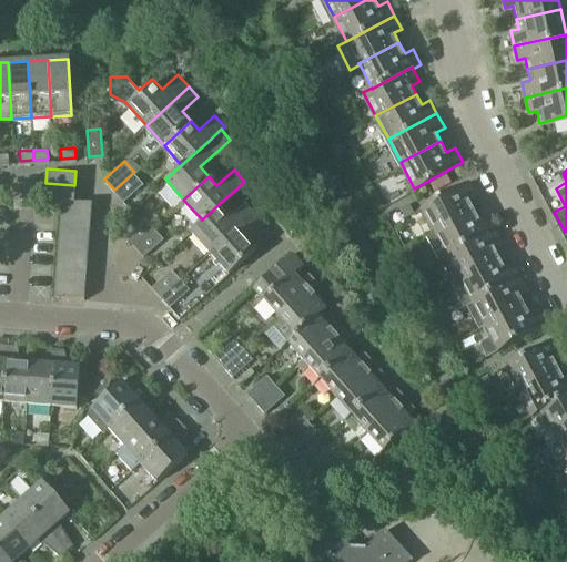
[(134,172),(114,190),(123,200),(143,182),(134,172)]
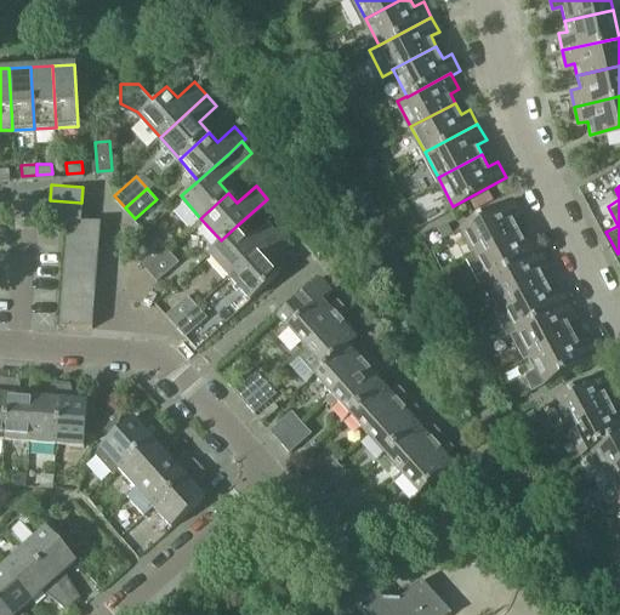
[(462,223),(476,250),(519,227),(513,216),(521,212),(512,195),(462,223)]
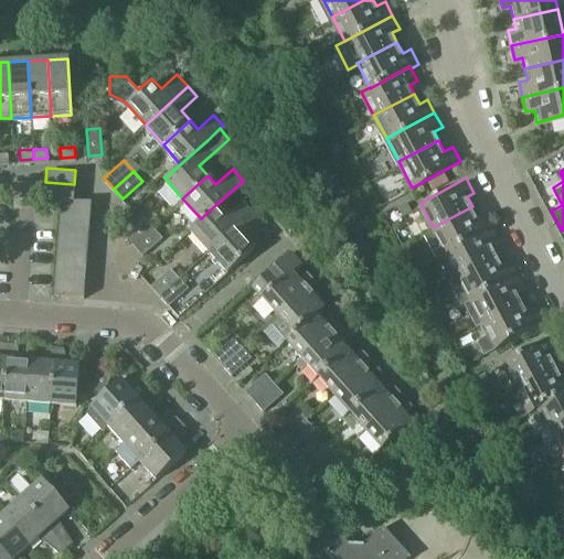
[(44,195),(62,196),(74,197),(74,184),(45,182),(44,195)]
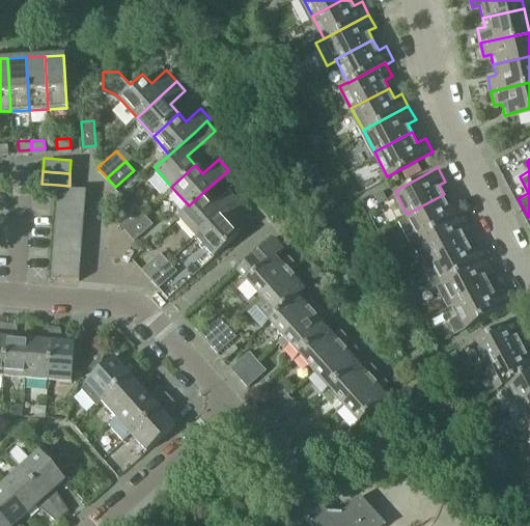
[(58,185),(57,198),(85,200),(85,187),(70,186),(58,185)]
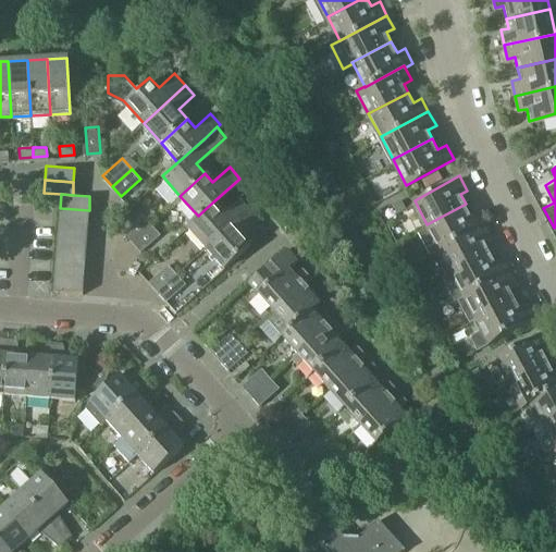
[(187,225),(205,245),(247,207),(237,196),(221,211),(212,203),(198,216),(187,225)]
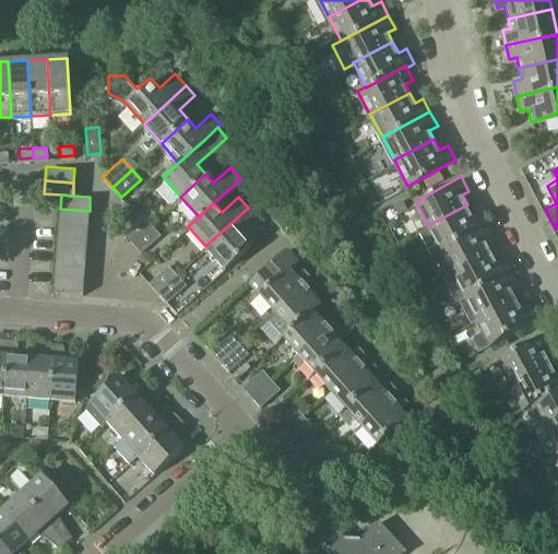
[(398,211),(406,207),(402,197),(393,202),(398,211)]
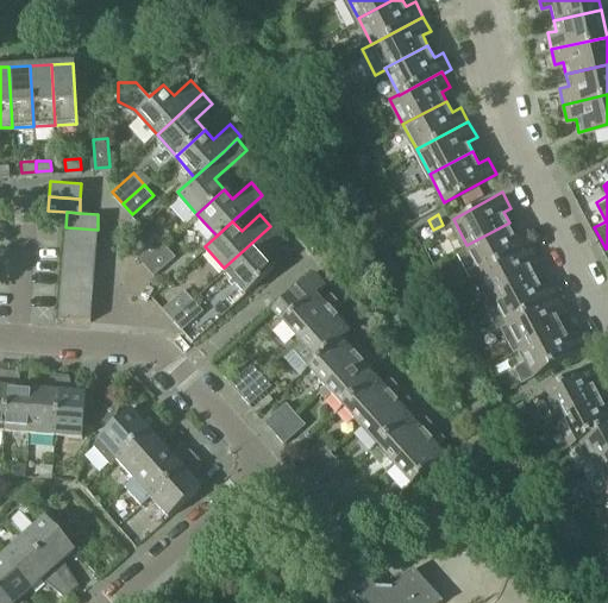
[(481,270),(481,271),(531,245),(522,228),(515,233),(509,223),(467,245),(456,251),(469,276),(481,270)]
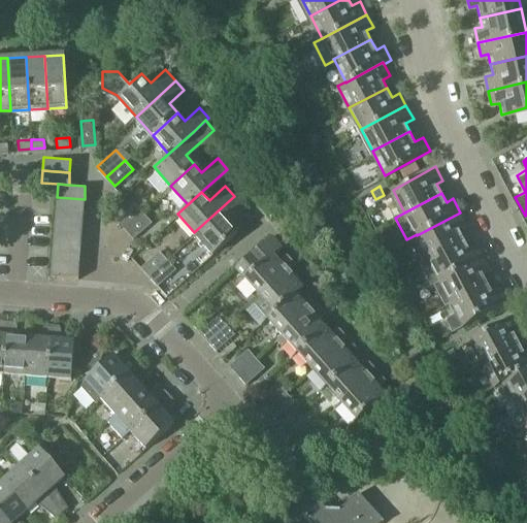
[(234,196),(194,232),(210,251),(235,229),(227,220),(242,205),(234,196)]
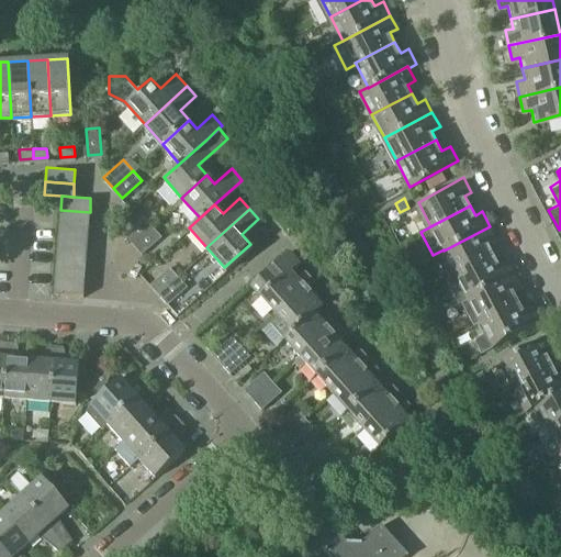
[(60,210),(59,223),(89,225),(90,212),(60,210)]
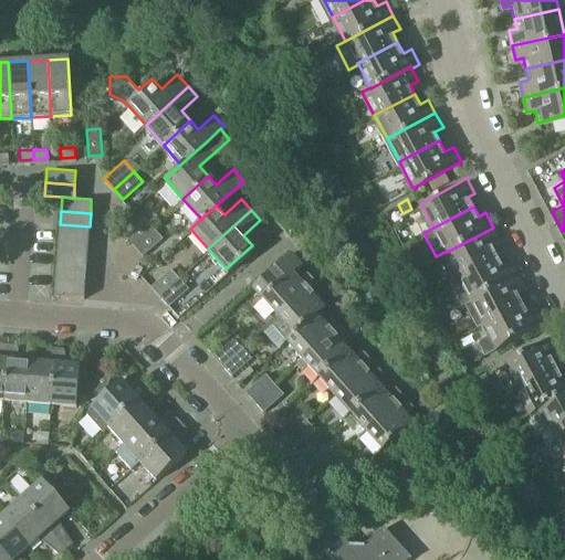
[(125,232),(134,243),(154,225),(145,214),(125,232)]
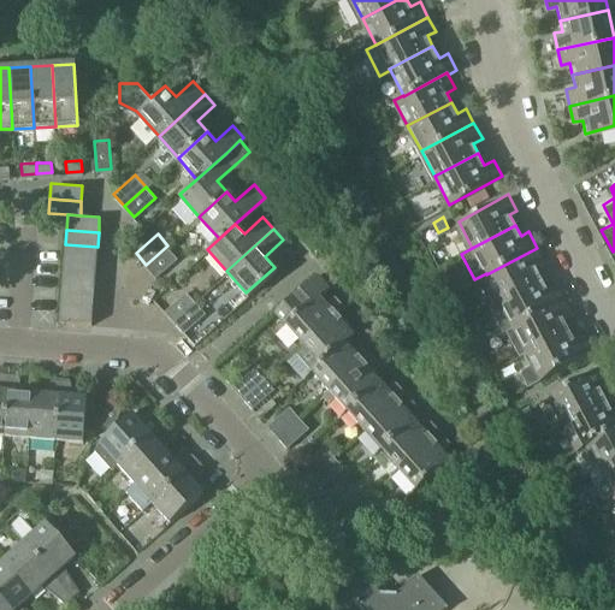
[(65,244),(64,259),(96,261),(98,247),(65,244)]
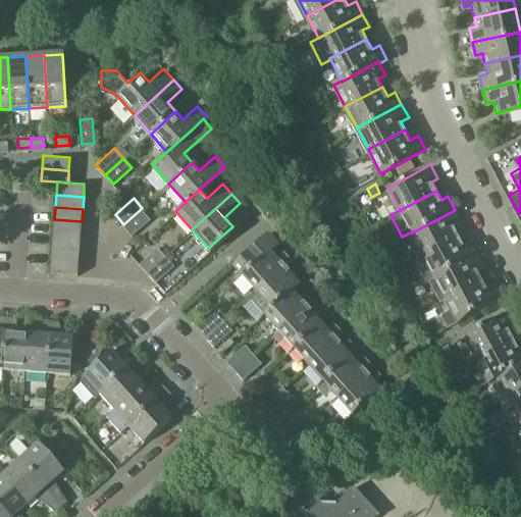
[(142,208),(123,224),(132,233),(150,217),(142,208)]
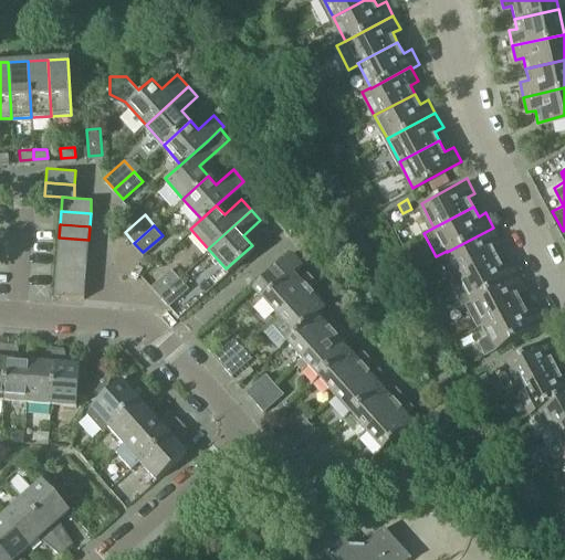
[(447,252),(459,274),(498,254),(492,243),(500,240),(493,228),(447,252)]
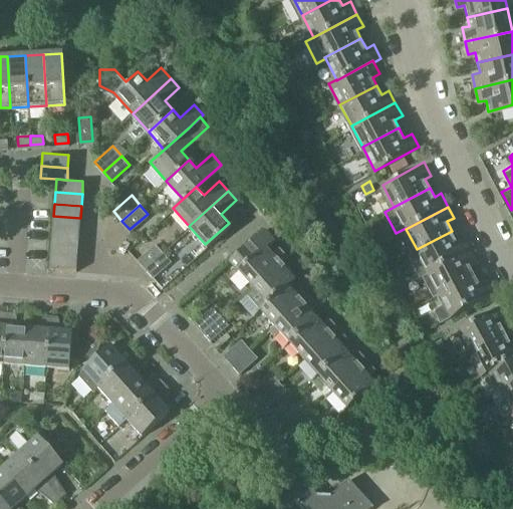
[(53,216),(52,229),(79,231),(80,218),(53,216)]
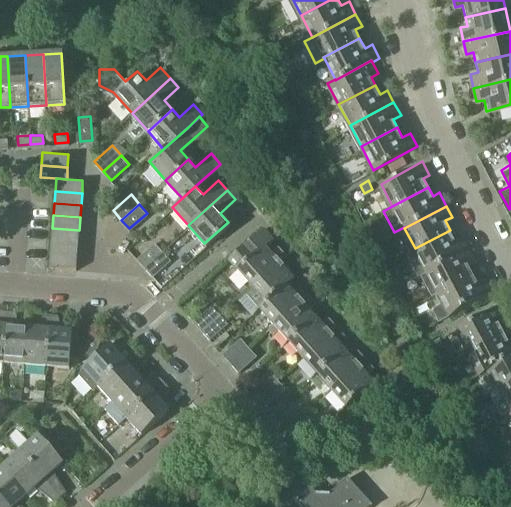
[(226,258),(249,284),(278,259),(279,260),(286,254),(278,244),(270,251),(263,243),(271,235),(262,225),(226,258)]
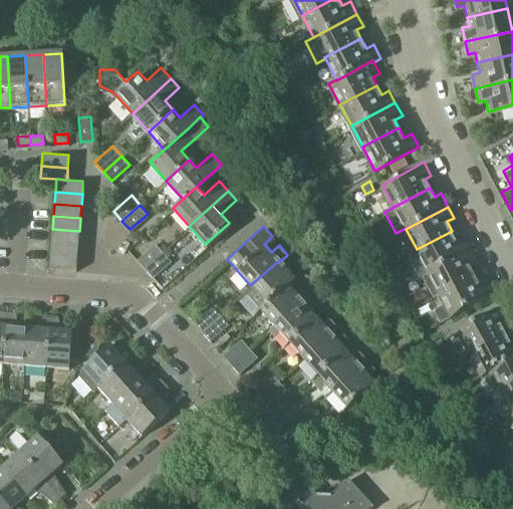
[(52,229),(52,241),(78,243),(79,231),(52,229)]
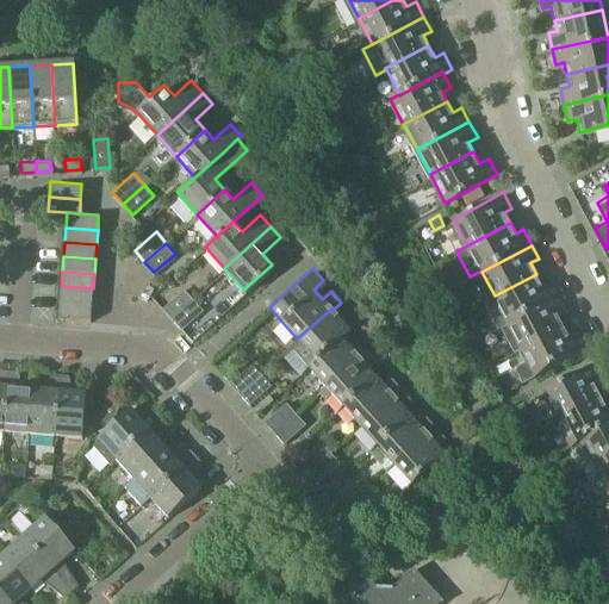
[(499,325),(501,327),(558,296),(550,280),(542,284),(536,274),(495,296),(484,302),(497,327),(499,325)]
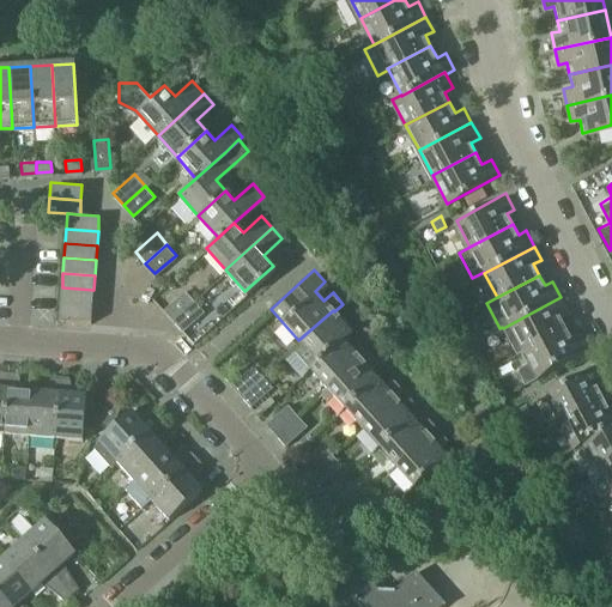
[(62,287),(61,302),(92,304),(94,290),(62,287)]
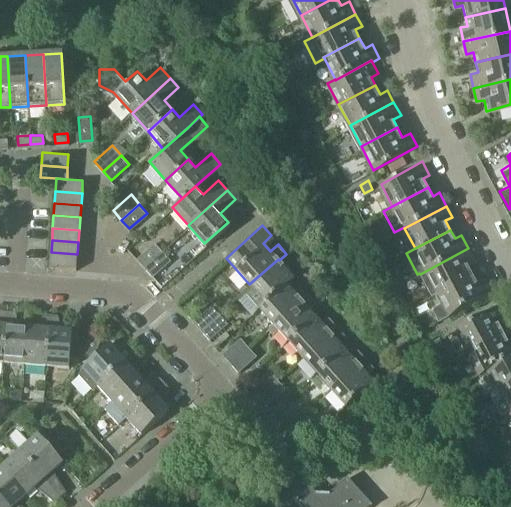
[(136,257),(143,265),(161,249),(154,241),(136,257)]
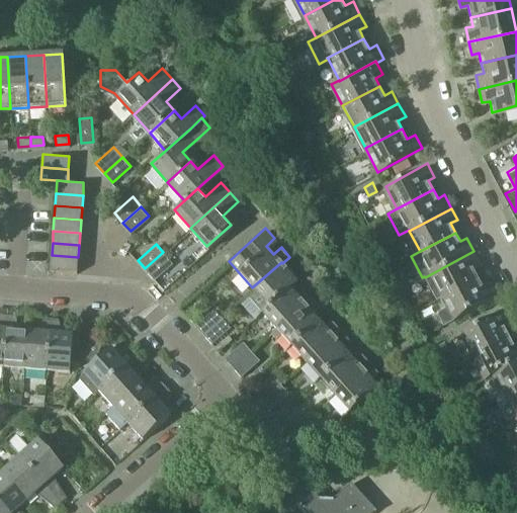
[(435,297),(442,293),(479,275),(474,265),(480,262),(474,251),(425,277),(435,297)]
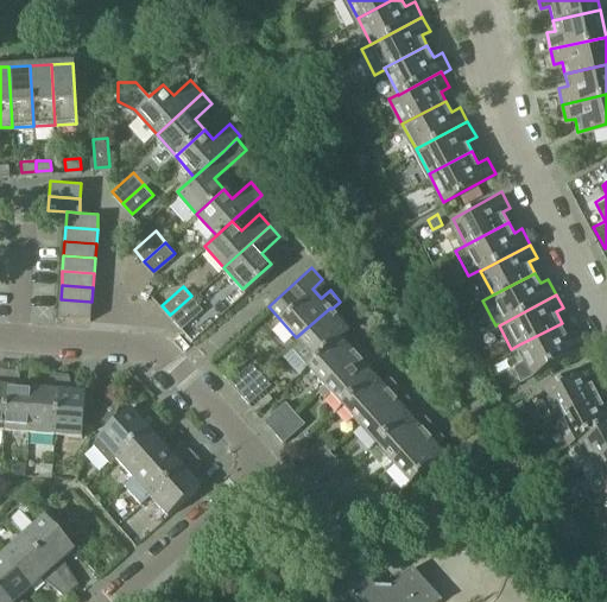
[(191,296),(170,315),(179,325),(201,306),(191,296)]
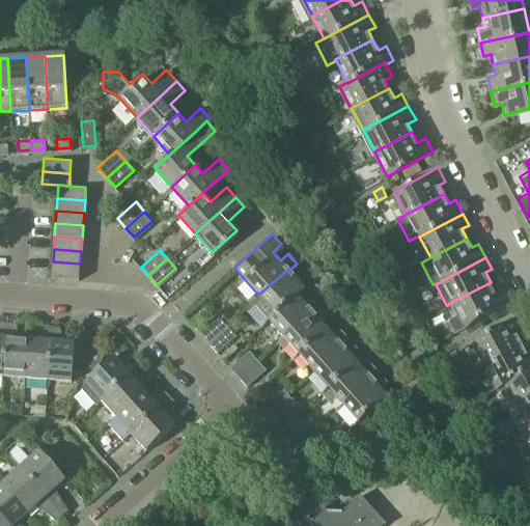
[(80,264),(53,261),(52,275),(79,277),(80,264)]
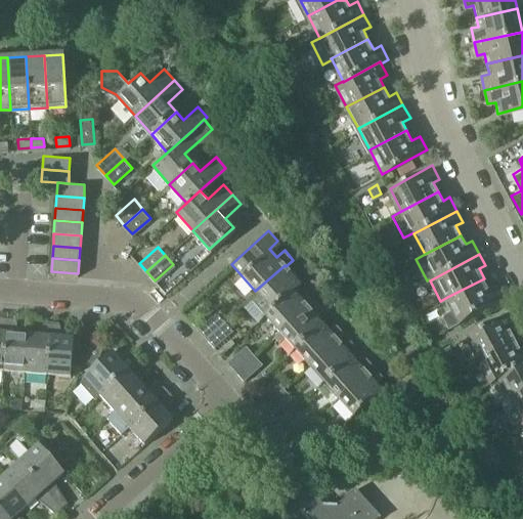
[(264,313),(292,289),(299,283),(286,266),(285,265),(255,291),(249,296),(264,313)]
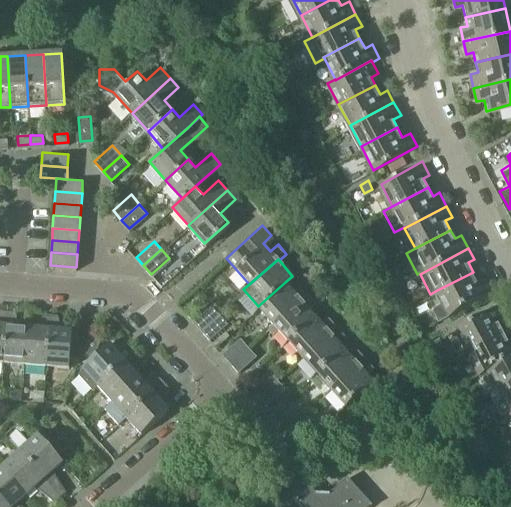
[(473,272),(437,290),(443,300),(433,305),(432,309),(437,318),(449,312),(491,291),(484,278),(478,281),(473,272)]
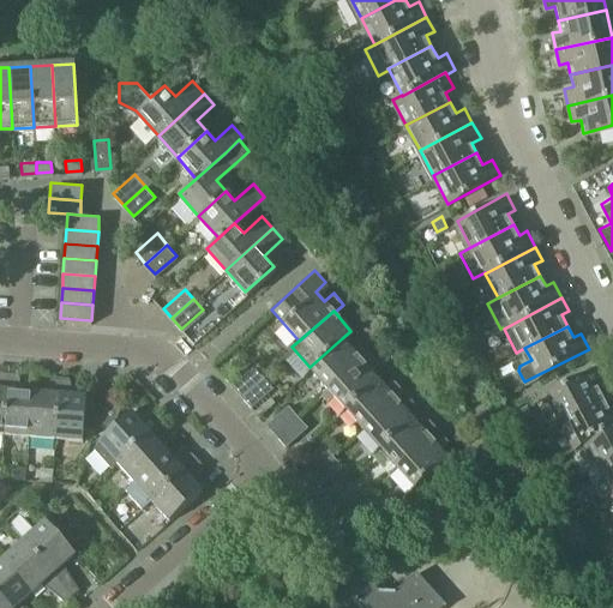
[(310,367),(326,386),(359,357),(342,338),(310,367)]
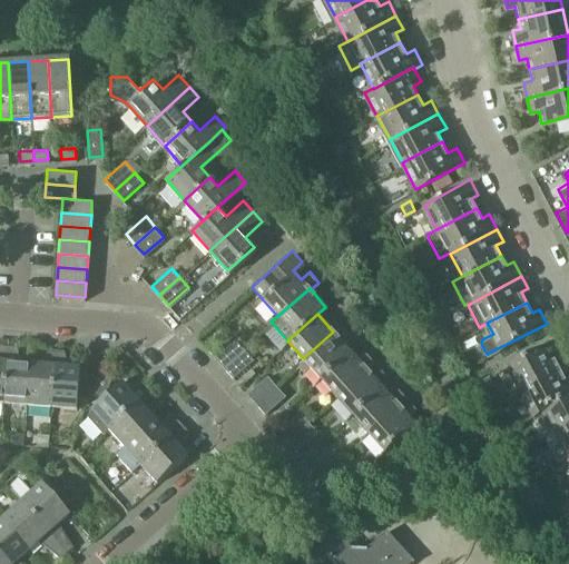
[(308,365),(319,376),(349,349),(343,344),(352,335),(342,324),(333,332),(303,358),(303,359),(297,365),(303,370),(308,365)]
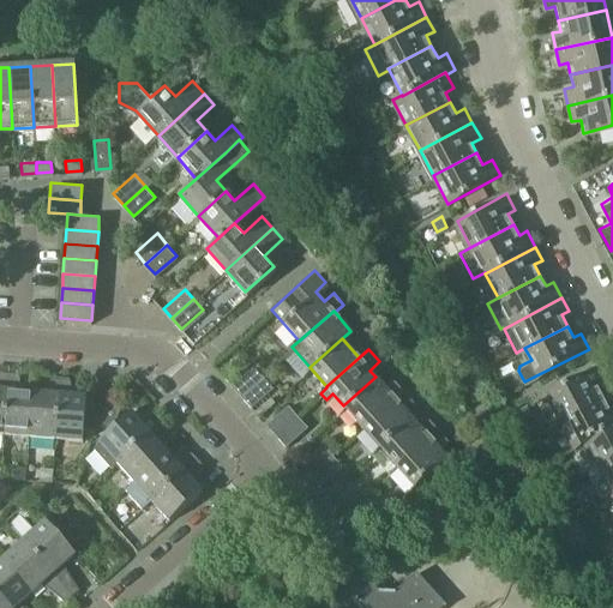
[(229,381),(239,393),(260,375),(250,363),(229,381)]
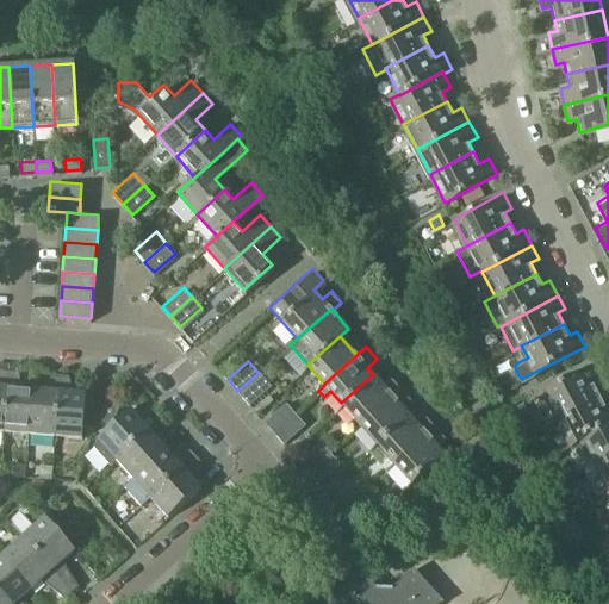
[(544,388),(558,417),(601,394),(595,383),(602,379),(594,362),(544,388)]
